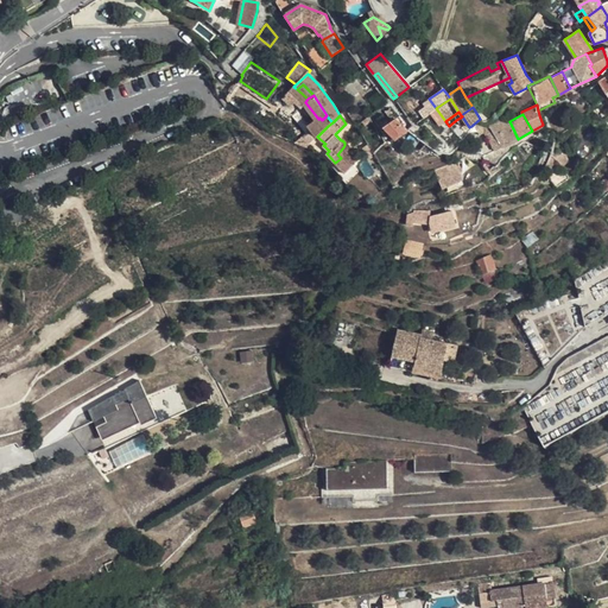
[(502,146),(518,139),(510,121),(504,116),(491,122),(482,121),(477,124),(481,132),(486,130),(493,126),(502,146)]
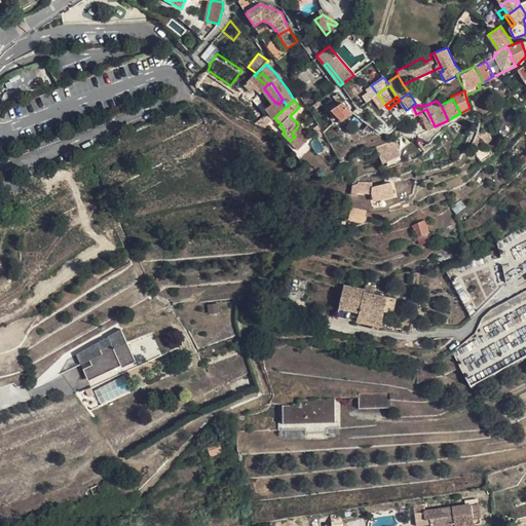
[(275,103),(267,109),(274,118),(284,109),(278,104),(276,102),(275,103)]
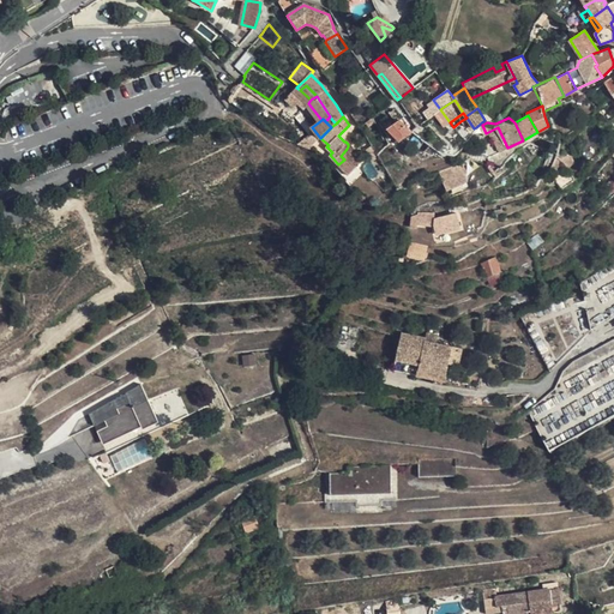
[(411,133),(399,120),(389,128),(397,138),(401,142),(404,139),(411,133)]
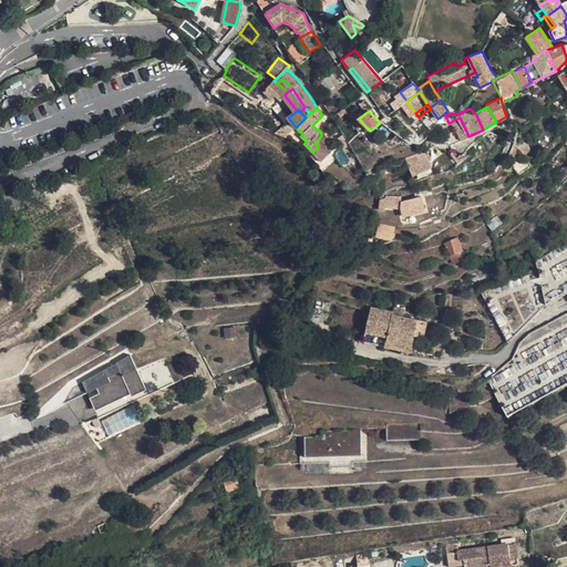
[(468,136),(460,117),(453,121),(462,140),(468,136)]
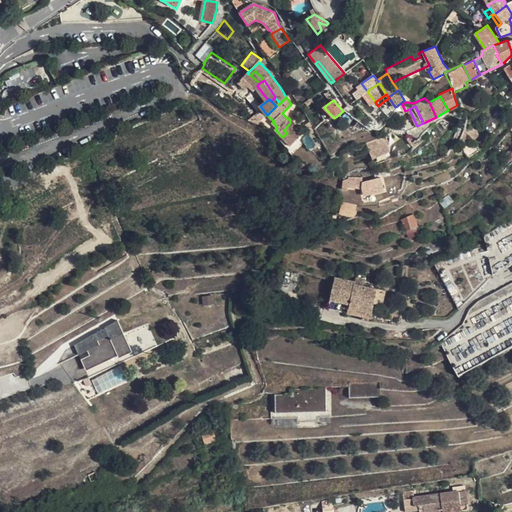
[(480,129),(475,122),(463,131),(466,132),(468,134),(469,135),(473,141),(480,135),(477,131),(480,129)]
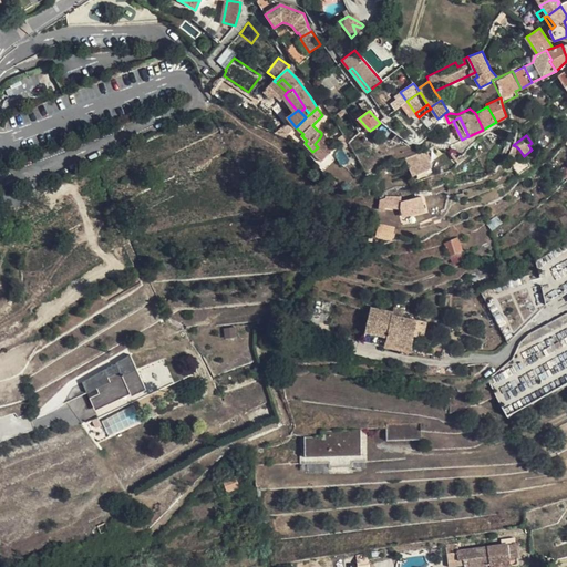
[(516,146),(513,145),(507,157),(506,161),(511,163),(519,150),(518,148),(516,146)]
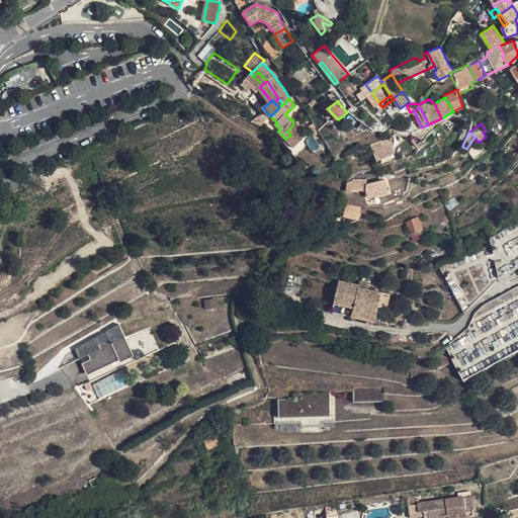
[(383,140),(370,146),(374,154),(376,159),(395,151),(390,138),(383,140)]
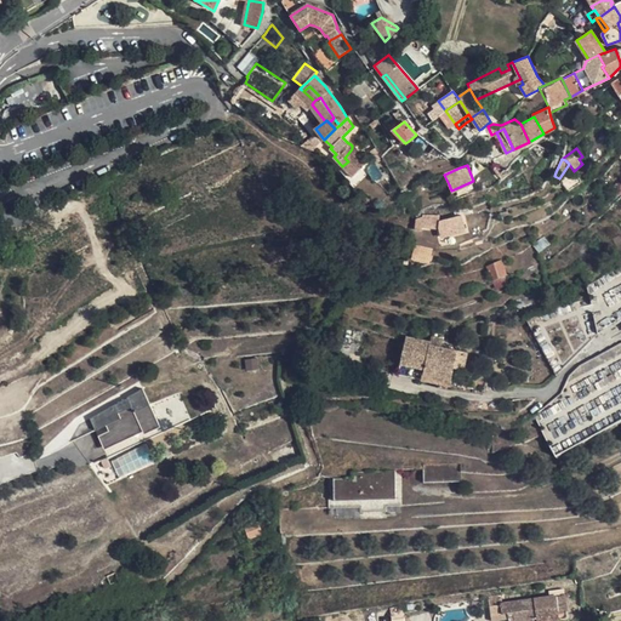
[(439,226),(440,214),(417,214),(414,227),(420,228),(420,226),(439,226)]
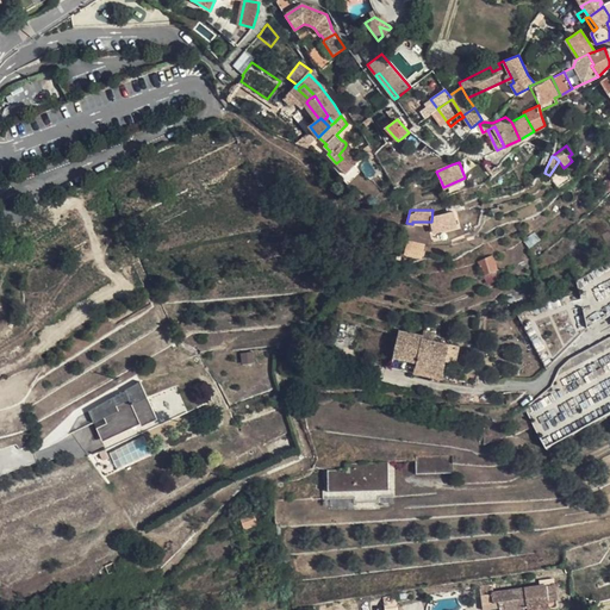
[(423,260),(425,243),(406,240),(403,256),(423,260)]
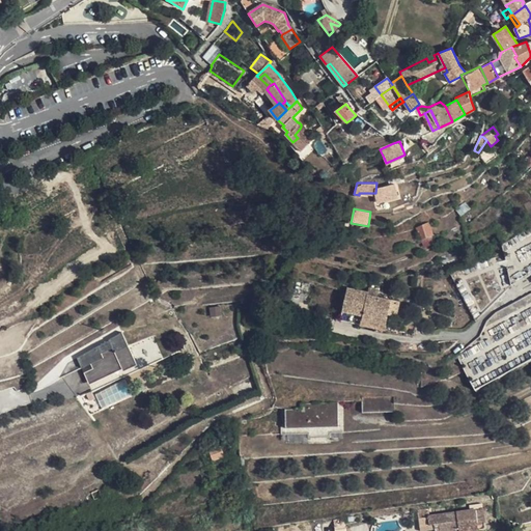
[(432,234),(428,222),(422,225),(416,228),(420,240),(426,238),(432,234)]
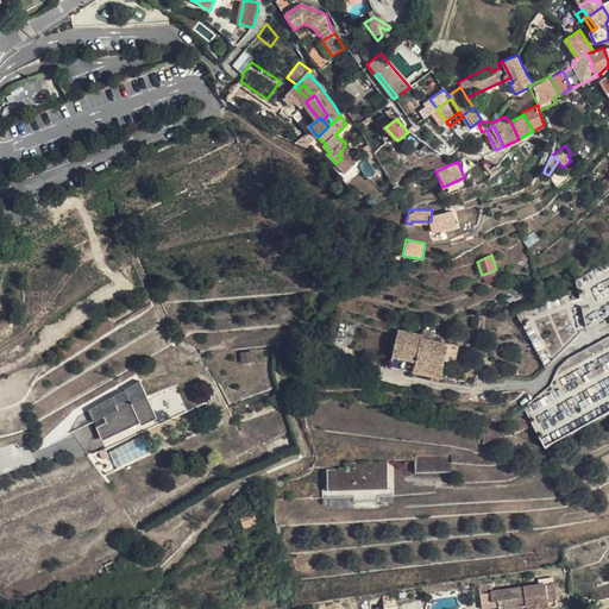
[(435,332),(424,330),(422,336),(422,339),(433,341),(435,332)]
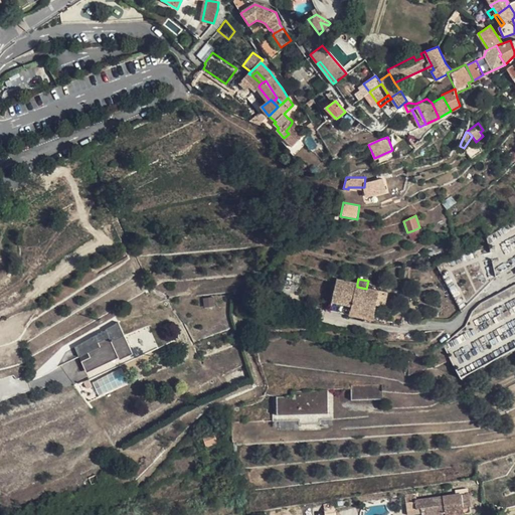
[(357,284),(337,280),(332,302),(352,306),(350,314),(350,315),(373,320),(377,305),(380,291),(366,289),(357,287),(357,284)]
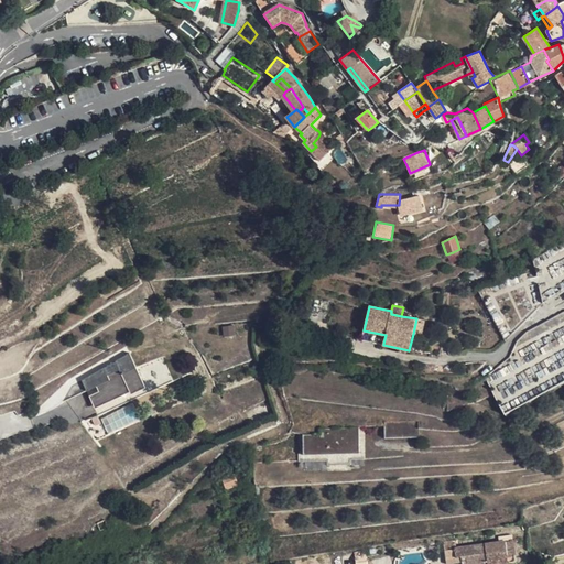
[(487,379),(505,413),(524,402),(525,394),(529,396),(531,384),(540,387),(542,392),(563,380),(563,312),(541,325),(537,343),(542,344),(540,354),(538,349),(528,354),(538,356),(531,359),(524,358),(487,379)]
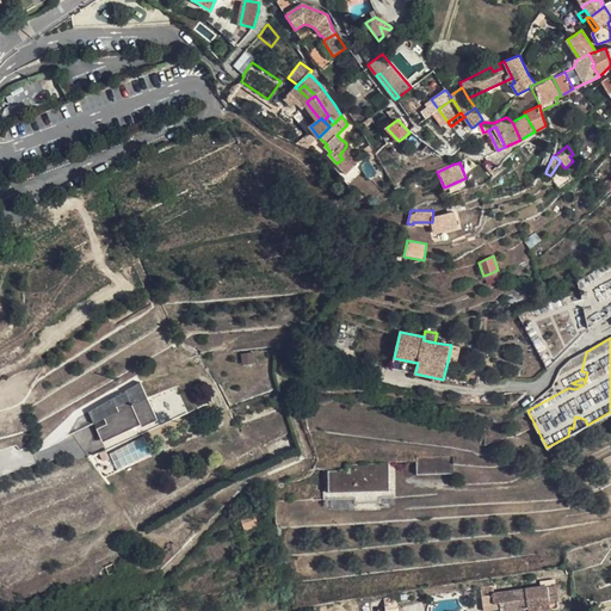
[(461,347),(451,345),(448,362),(457,364),(461,347)]
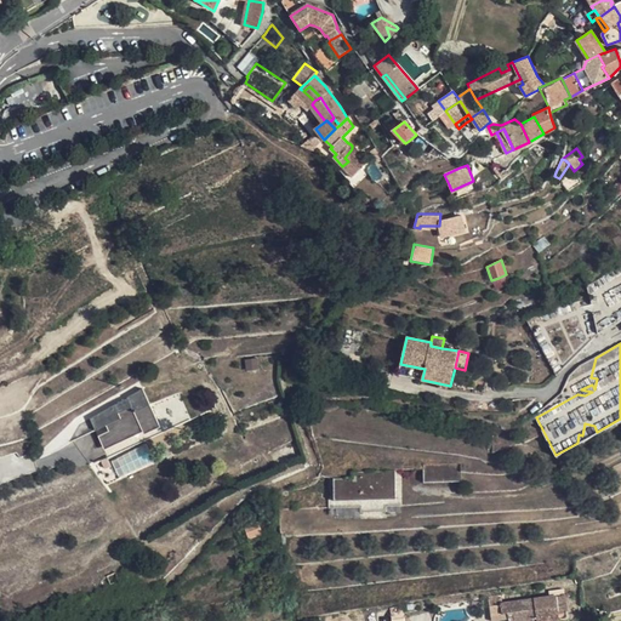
[(245,370),(260,369),(257,358),(244,359),(245,370)]
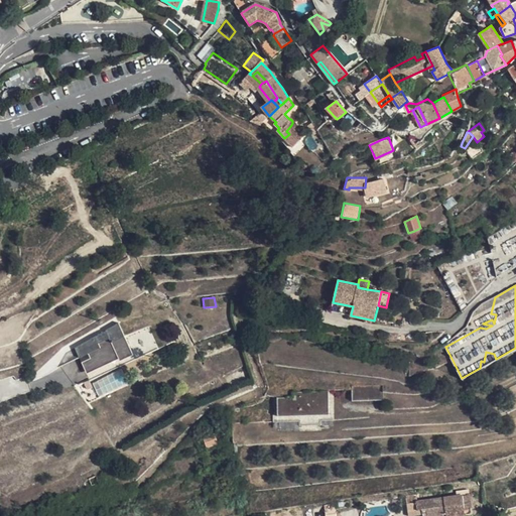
[(353,306),(333,302),(331,310),(351,314),(353,306)]
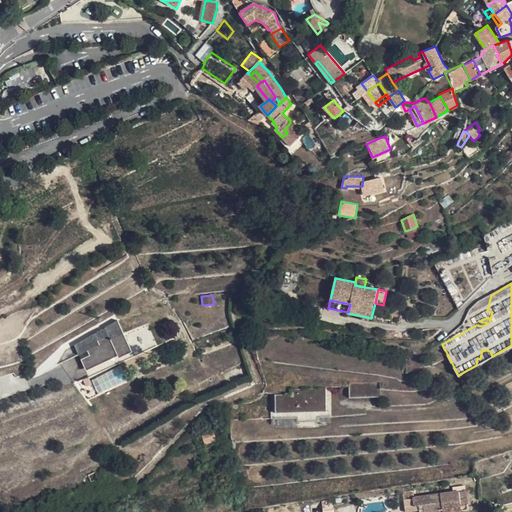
[(72,346),(75,354),(93,345),(95,350),(86,355),(90,364),(120,350),(121,353),(134,347),(120,318),(72,346)]
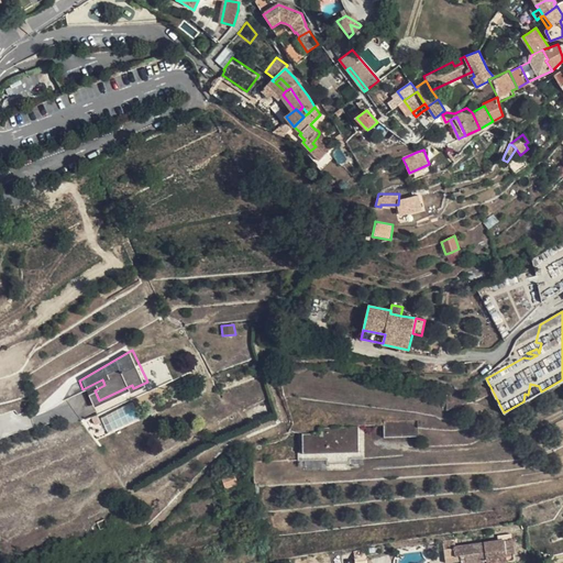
[(83,389),(79,381),(70,386),(63,400),(83,389)]
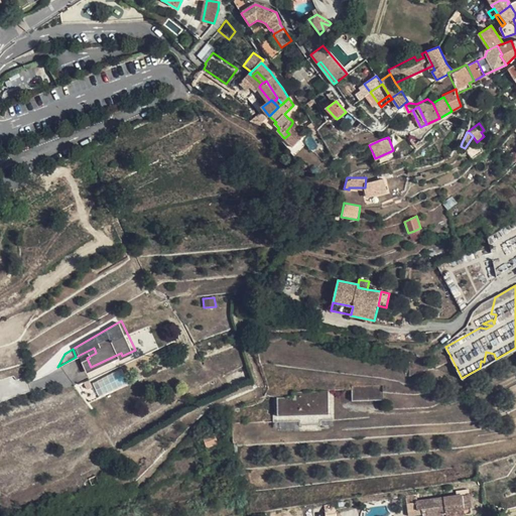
[(91,367),(87,358),(79,362),(83,371),(91,367)]
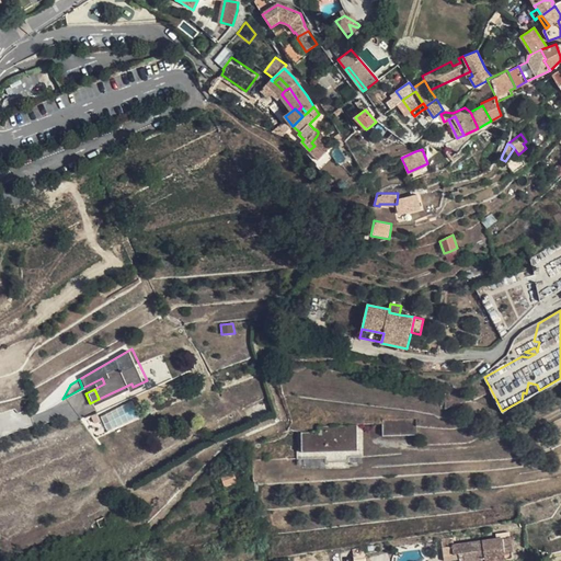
[(424,419),(390,420),(390,437),(425,436),(424,419)]
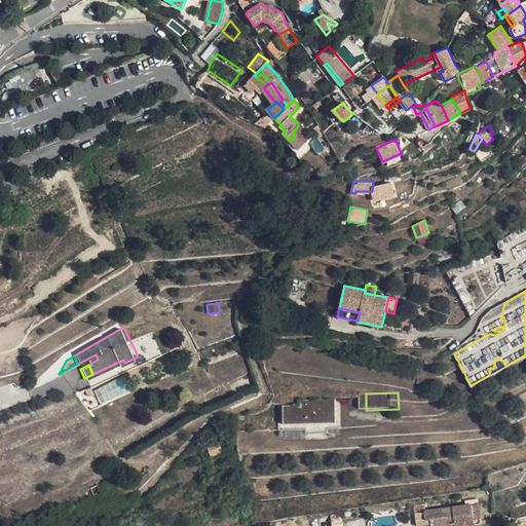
[(336,400),(302,401),(302,407),(288,407),(289,425),(341,423),(340,405),(336,406),(336,400)]
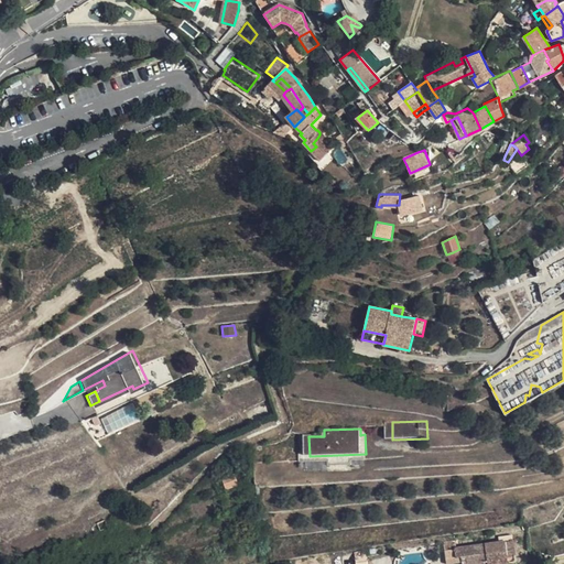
[(366,454),(310,456),(304,456),(304,463),(333,462),(333,466),(357,465),(357,461),(370,459),(370,454),(366,454)]
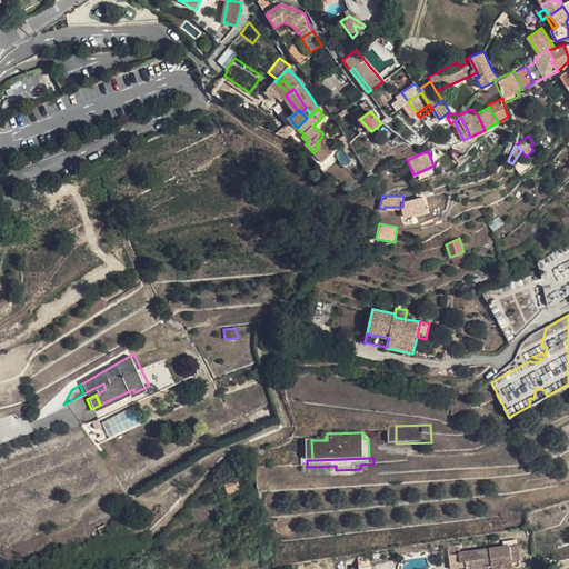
[(242,488),(238,478),(227,483),(230,492),(242,488)]
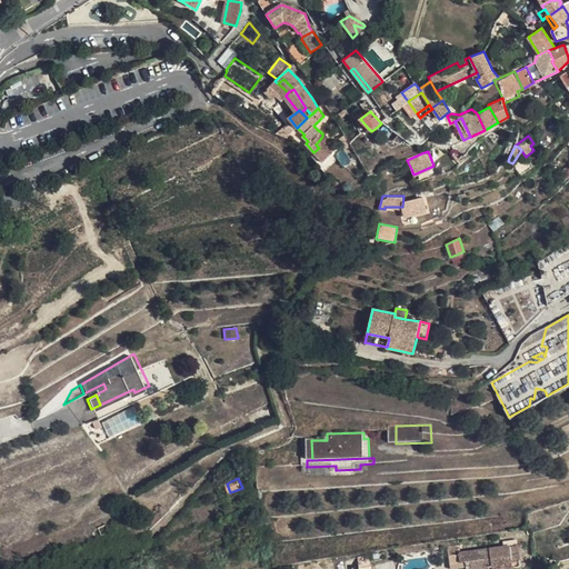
[(519,545),(460,553),(462,568),(468,567),(468,568),(505,568),(515,568),(513,559),(521,558),(519,545)]
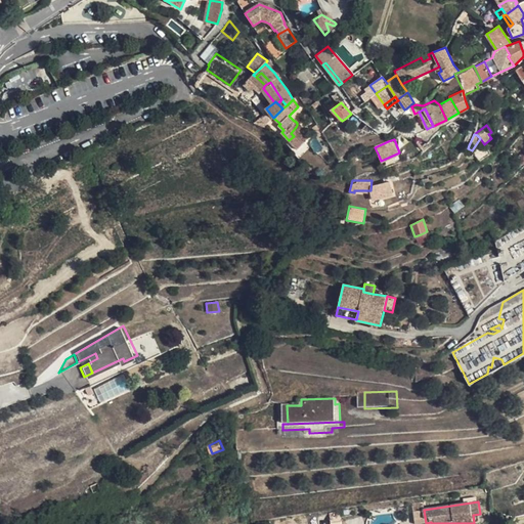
[(415,523),(426,523),(424,510),(408,512),(409,523),(415,523)]
